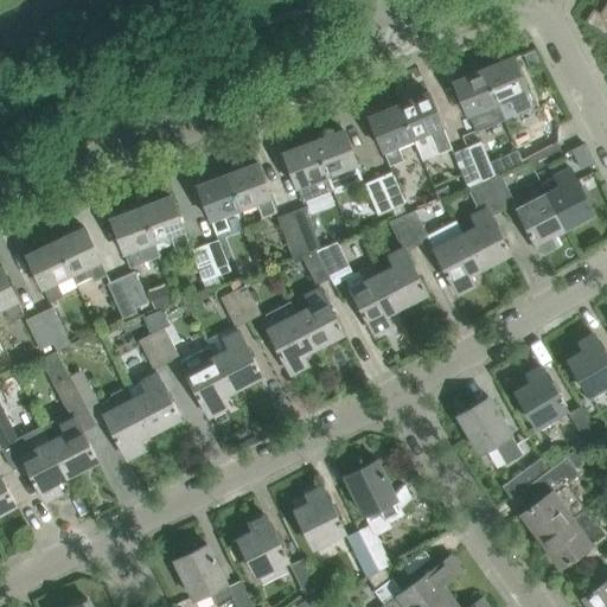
[(606,20),(599,16),(599,14),(592,11),(583,24),(606,38),(606,20)]
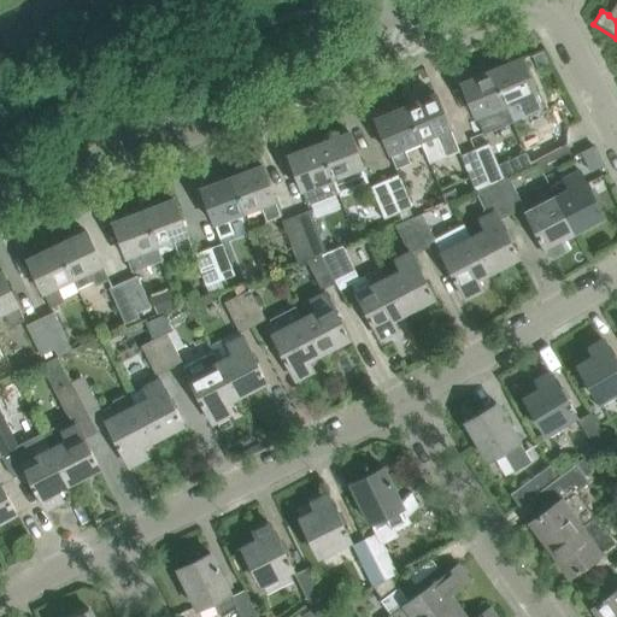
[(522,57),(492,70),(505,104),(512,121),(542,109),(522,57)]
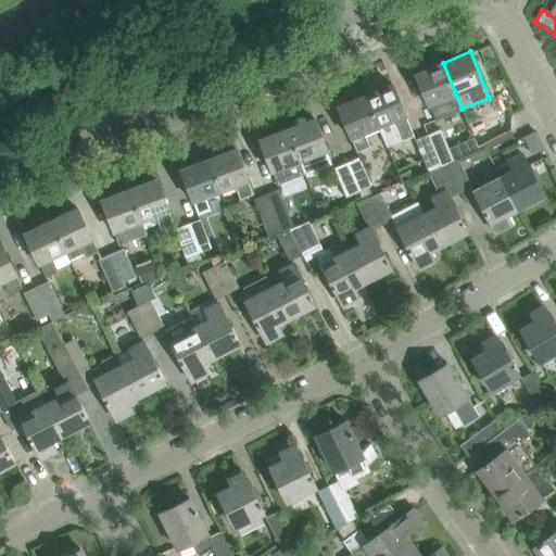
[(416,75),(424,95),(434,121),(462,109),(455,93),(443,63),(416,75)]
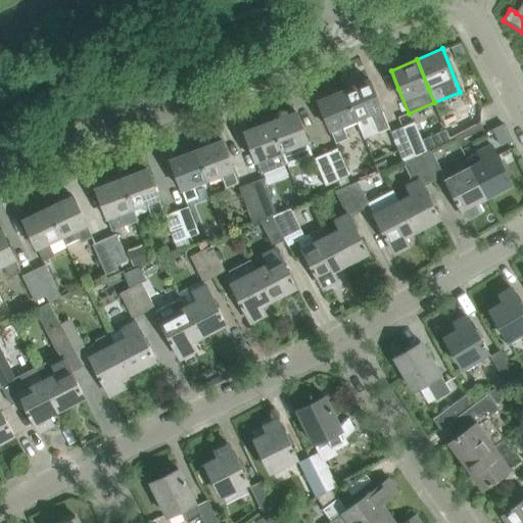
[(369,80),(343,90),(355,119),(361,130),(374,124),(377,133),(389,128),(369,80)]
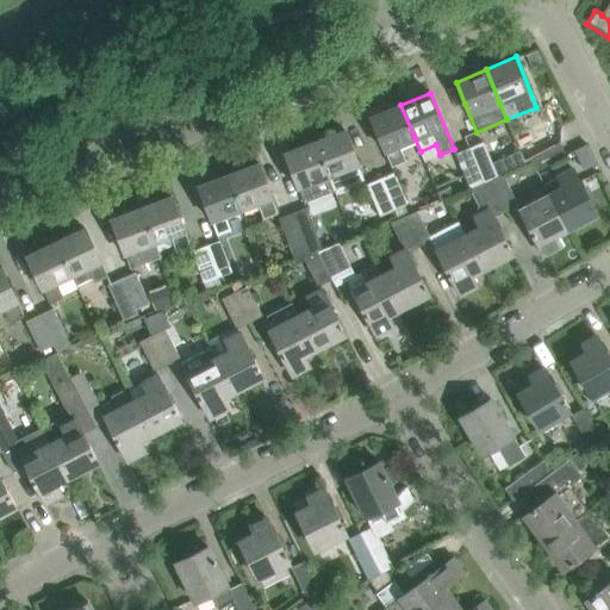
[(371,118),(380,139),(391,167),(405,161),(398,145),(415,138),(400,105),(371,118)]
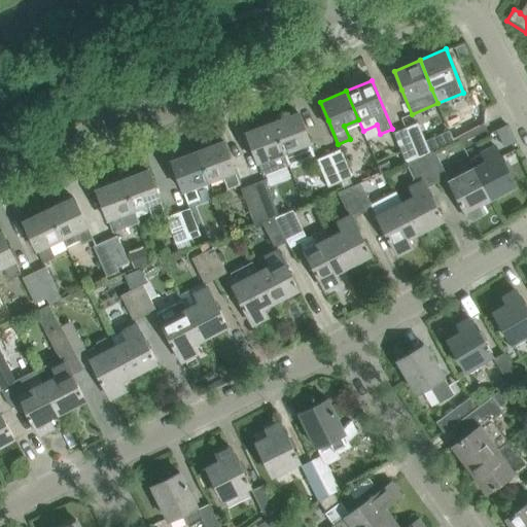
[(460,141),(458,136),(484,124),(478,111),(448,127),(450,132),(455,143),(460,141)]
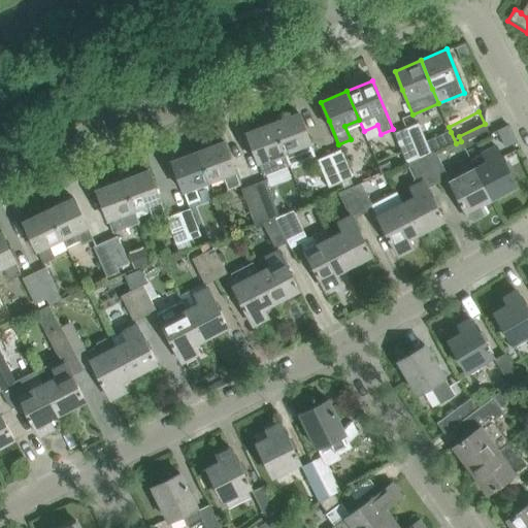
[(299,113),(272,123),(288,165),(289,166),(315,156),(299,113)]
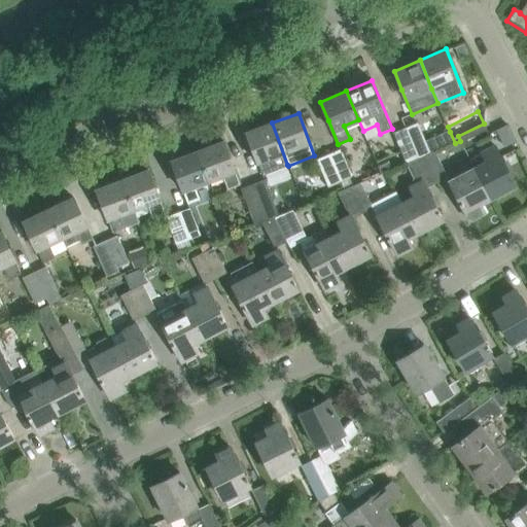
[(450,132),(448,127),(445,120),(437,124),(442,135),(450,132)]
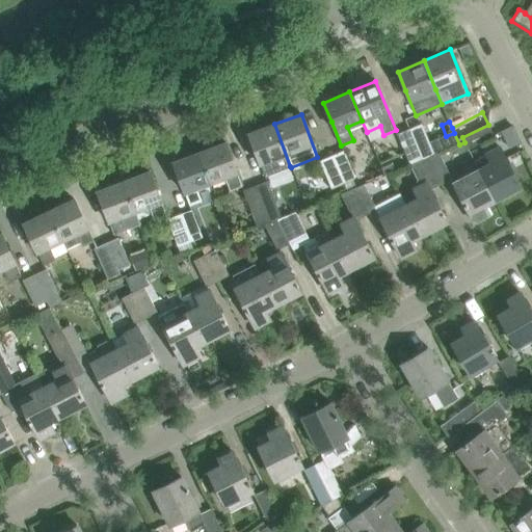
[(248,134),(256,153),(265,178),(276,173),(276,171),(290,166),(274,124),(248,134)]
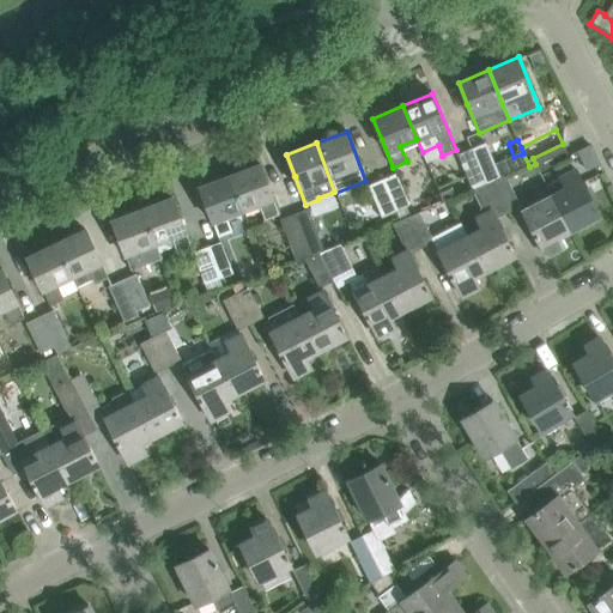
[(499,178),(486,143),(457,155),(472,192),(492,182),(499,178)]
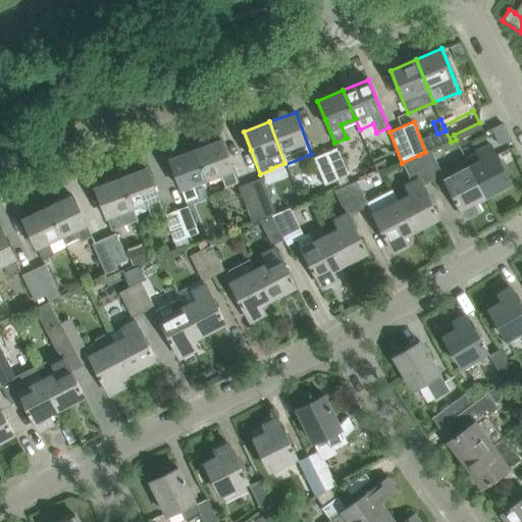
[(479,122),(454,135),(456,140),(459,148),(467,143),(484,134),(479,122)]
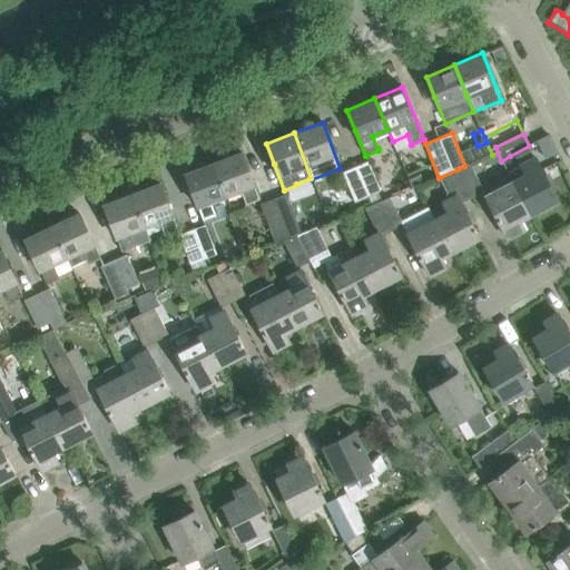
[(548,135),(536,141),(546,160),(558,154),(548,135)]
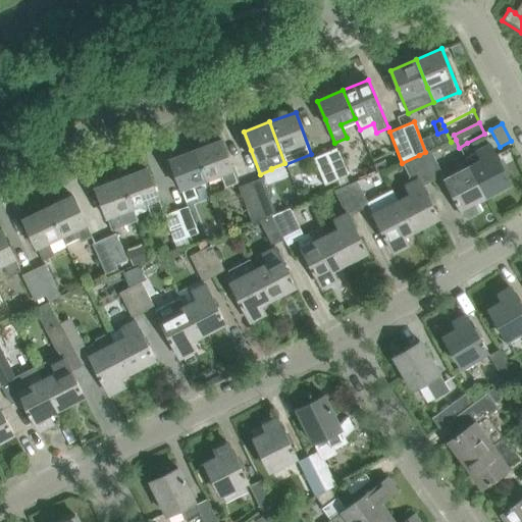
[(437,134),(431,136),(436,148),(451,142),(446,131),(437,134)]
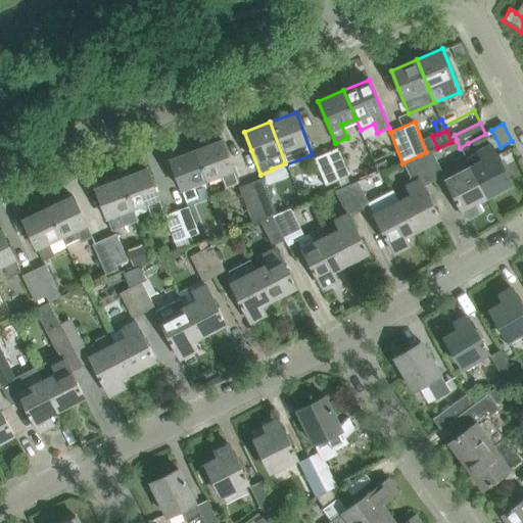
[(222,140),(195,150),(206,180),(221,175),(226,187),(237,183),(222,140)]
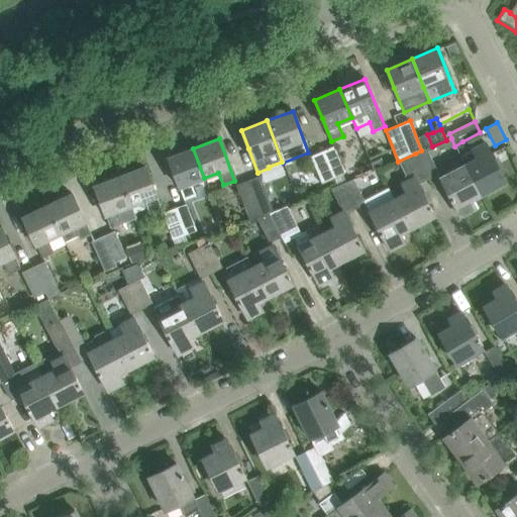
[(473,150),(460,157),(466,165),(480,194),(505,181),(486,143),(473,150)]
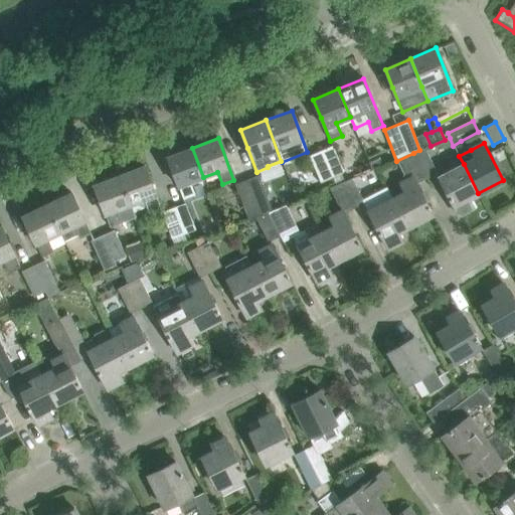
[(332,147),(321,152),(332,177),(344,172),(332,147)]
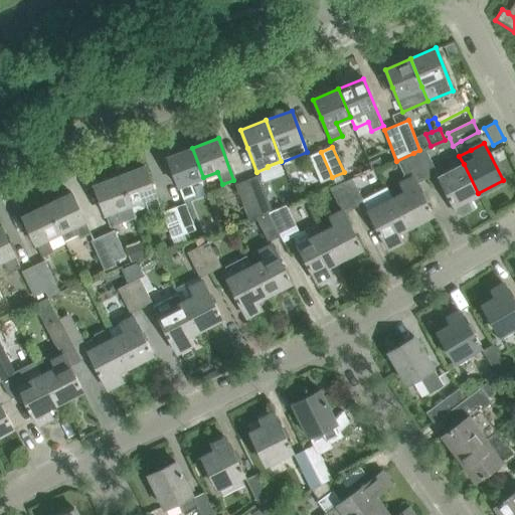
[(192,148),(167,157),(183,199),(195,194),(191,184),(204,179),(203,177),(192,148)]
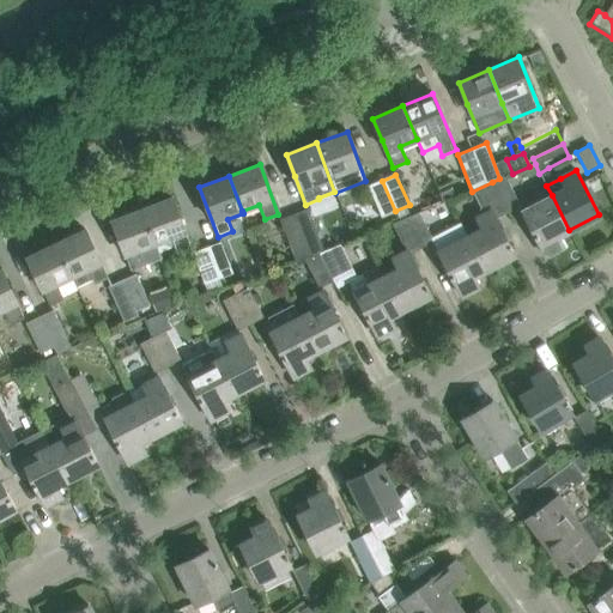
[(499,178),(492,182),(508,212),(520,206),(504,177),(499,178)]
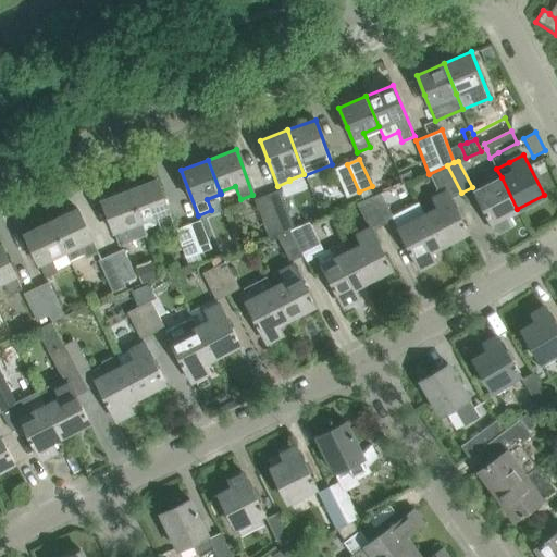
[(359,192),(347,164),(335,170),(347,197),(359,192)]
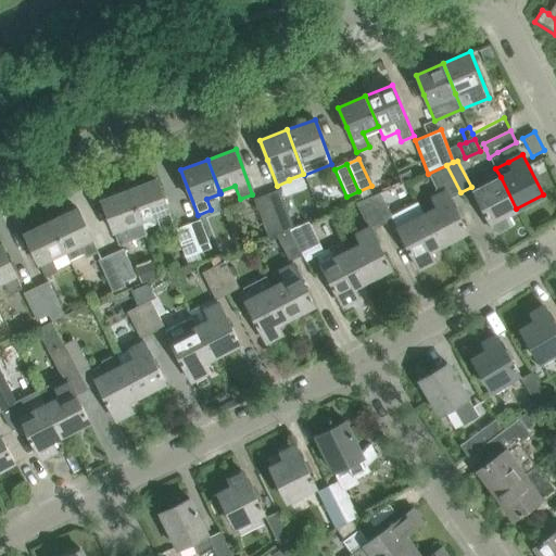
[(437,209),(424,215),(431,229),(440,245),(467,231),(450,199),(460,192),(446,165),(428,174),(436,187),(432,199),(437,209)]
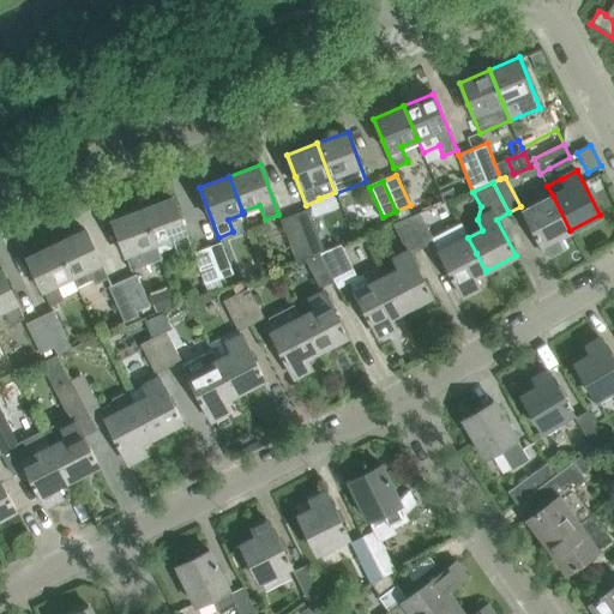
[(523,211),(535,235),(546,257),(565,247),(559,236),(570,230),(552,196),(523,211)]
